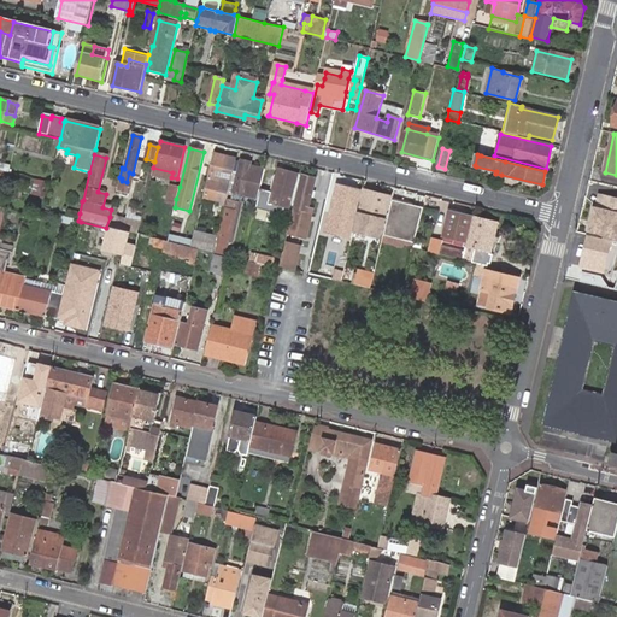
[(224,164),(212,162),(201,205),(213,207),(224,164)]
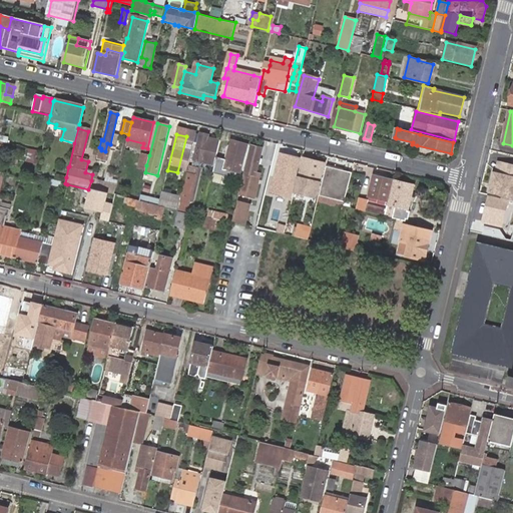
[(208,136),(199,134),(191,166),(195,167),(194,169),(189,167),(180,201),(188,203),(189,201),(192,202),(201,163),(214,166),(216,155),(220,141),(207,138),(208,136)]
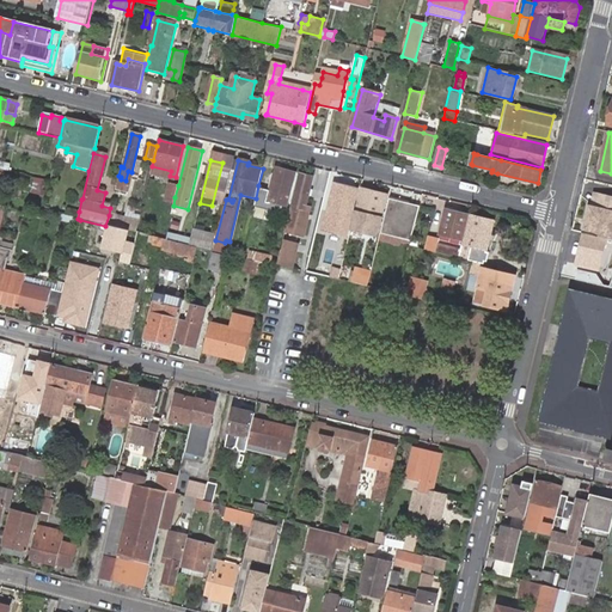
[(155,172),(170,176),(171,171),(152,166),(148,181),(153,181),(155,172)]
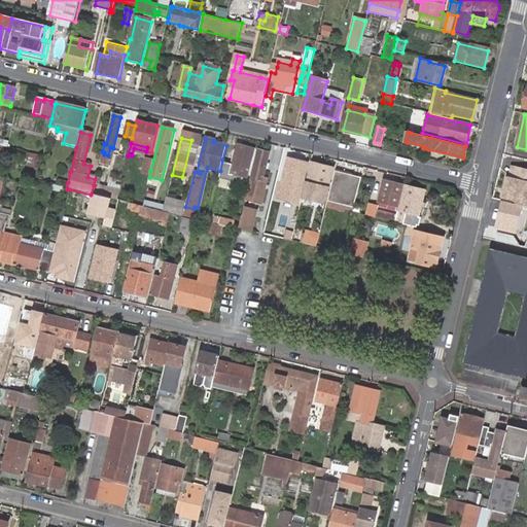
[(0,154),(10,157),(12,152),(0,149),(0,145),(0,154)]
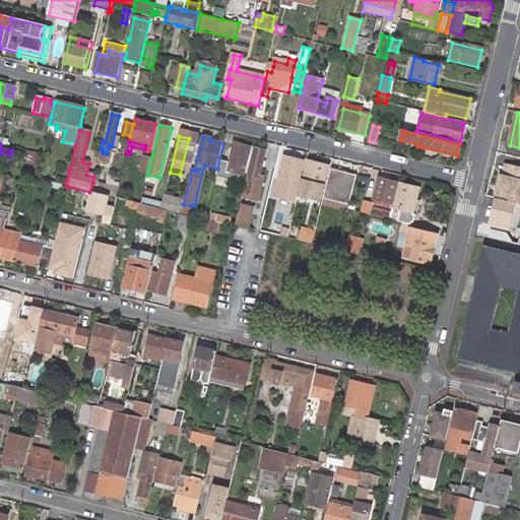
[(235,143),(228,172),(230,173),(228,180),(238,183),(242,184),(251,148),(235,143)]
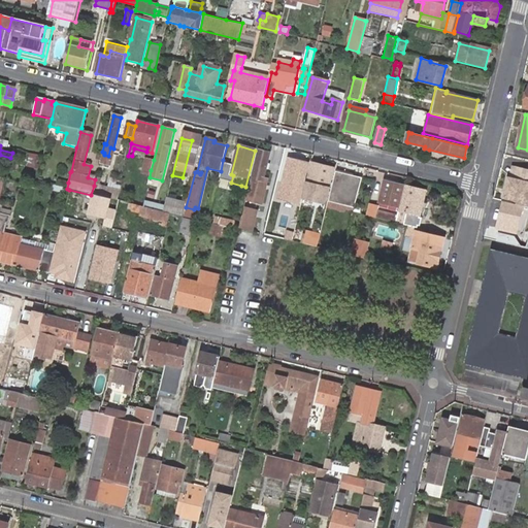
[(270,154),(259,151),(253,176),(249,194),(249,195),(246,201),(248,201),(262,205),(267,183),(263,182),(264,179),(270,154)]
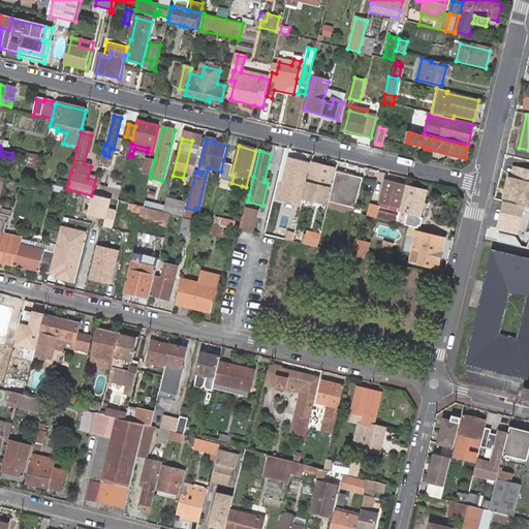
[(27,167),(38,170),(42,156),(30,154),(27,167)]
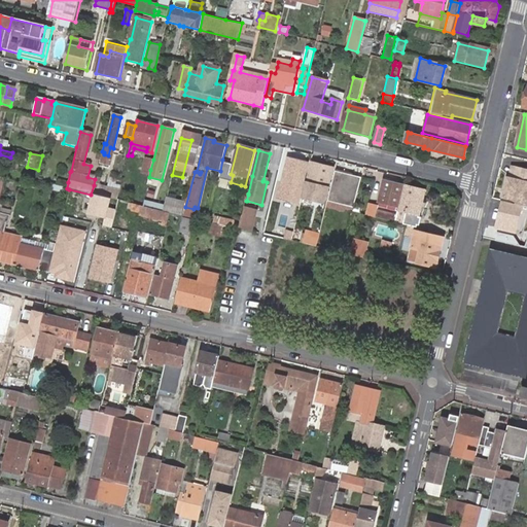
[(277,199),(297,204),(308,162),(287,156),(277,199)]
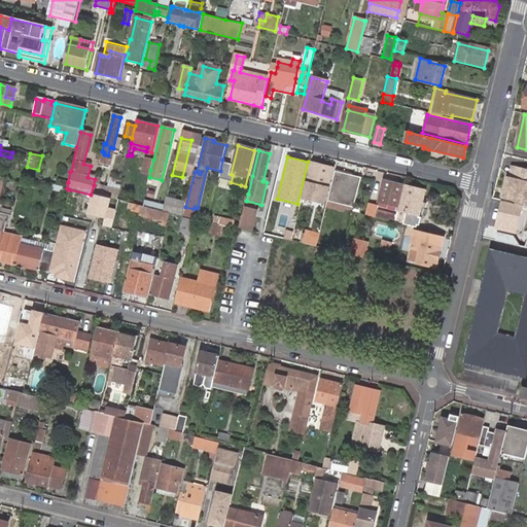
[(140,185),(146,186),(149,177),(150,170),(153,160),(146,159),(140,185)]
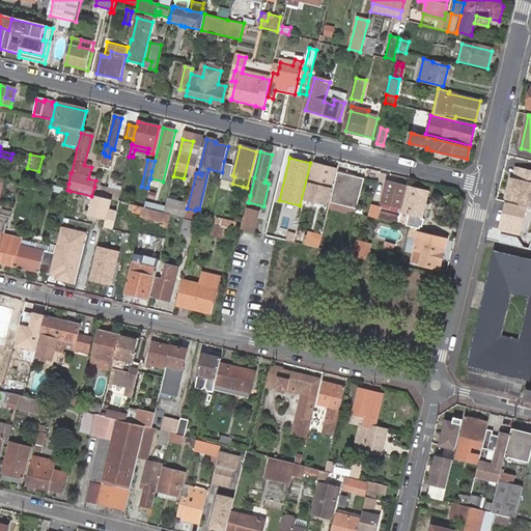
[(336,170),(314,165),(306,200),(328,205),(336,170)]
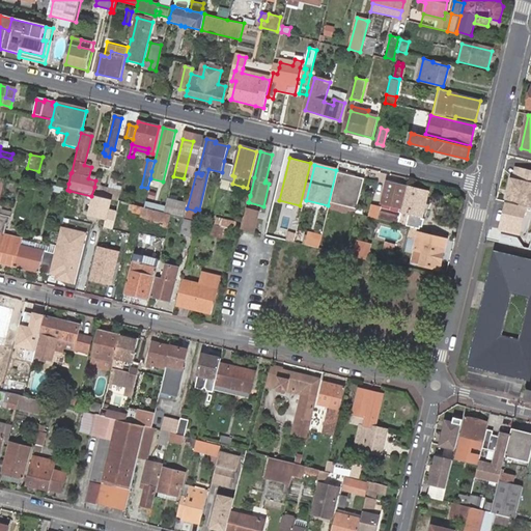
[(530,171),(520,169),(516,182),(513,180),(508,199),(526,203),(525,206),(526,206),(527,207),(530,207),(530,171)]
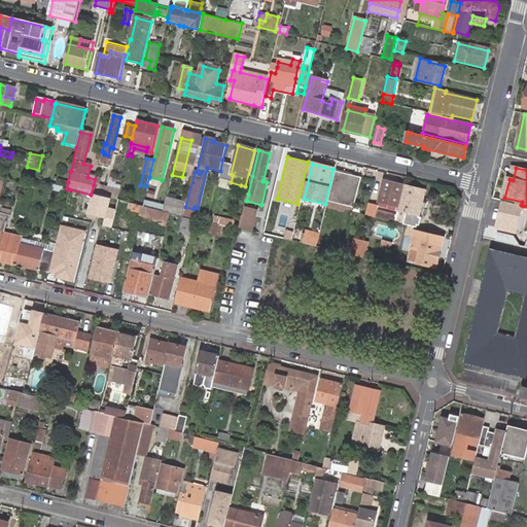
[(355,209),(362,179),(335,173),(327,203),(347,207),(355,209)]
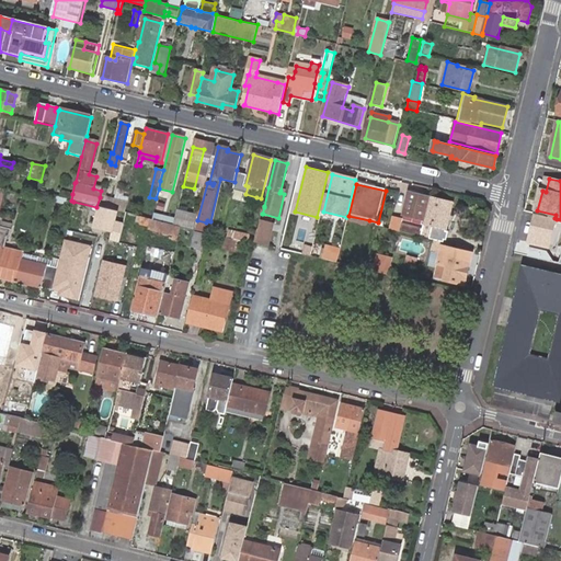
[(115,201),(127,204),(128,198),(125,197),(126,192),(118,190),(115,201)]
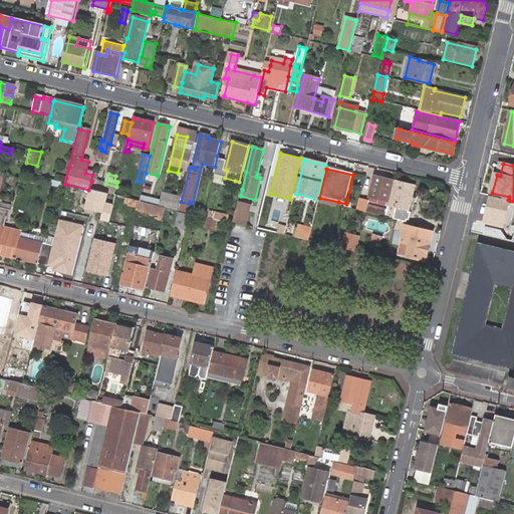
[(391,202),(396,182),(374,177),(369,197),(391,202)]
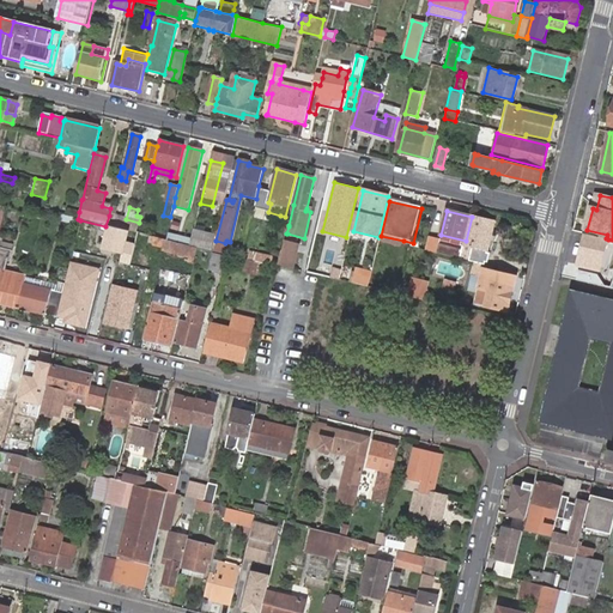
[(67,217),(60,216),(59,222),(79,226),(80,220),(78,219),(67,217)]
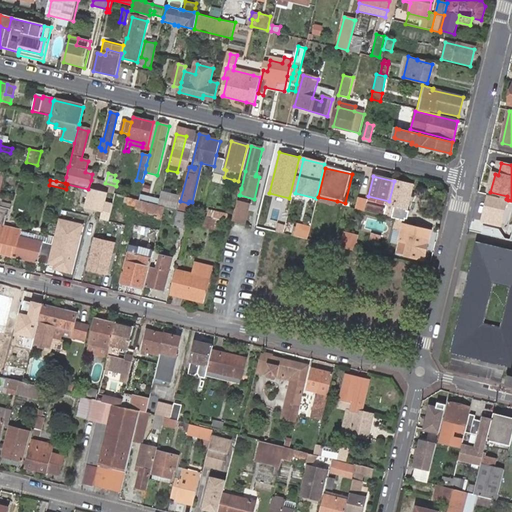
[(108,194),(113,195),(116,186),(105,183),(91,180),(88,189),(90,190),(108,194)]
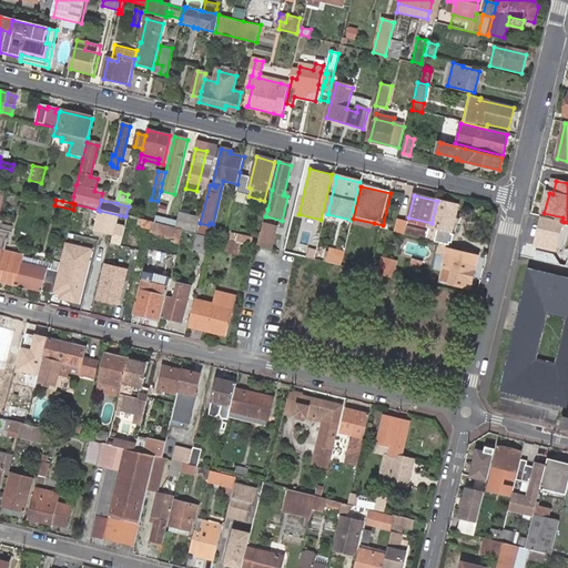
[(458,206),(437,201),(432,224),(430,227),(438,230),(436,242),(448,245),(458,206)]
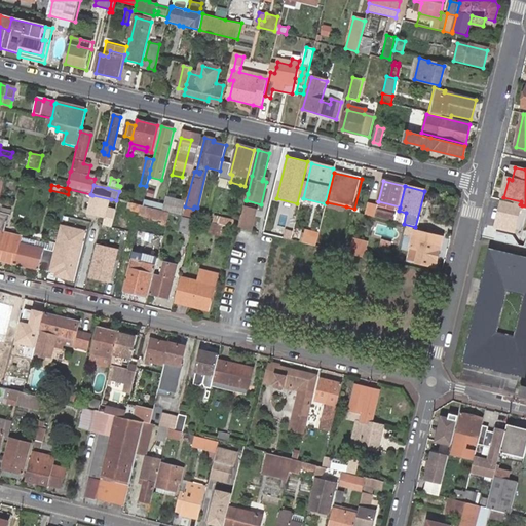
[(111,199),(92,195),(87,214),(105,218),(103,225),(112,227),(117,209),(109,207),(111,199)]
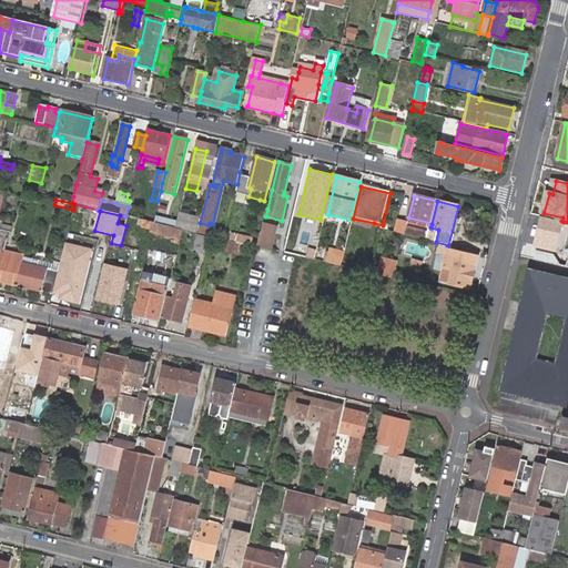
[(175,229),(182,231),(196,234),(200,220),(184,216),(179,215),(178,223),(175,229)]
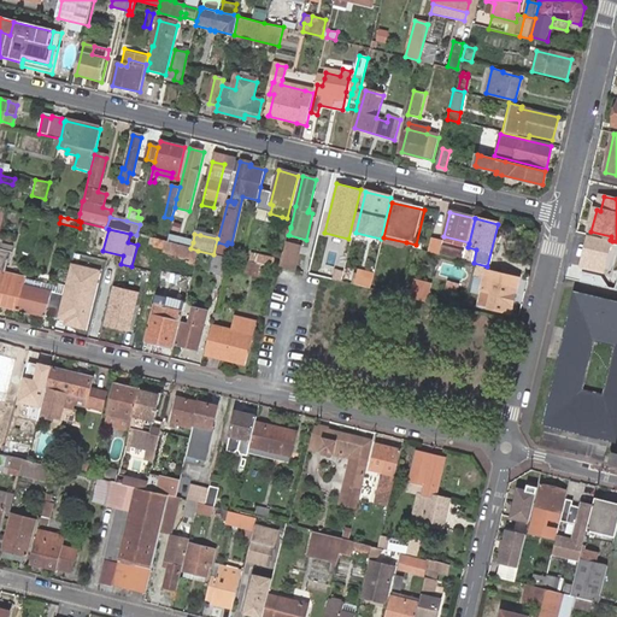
[(383,238),(382,244),(404,248),(406,242),(383,238)]
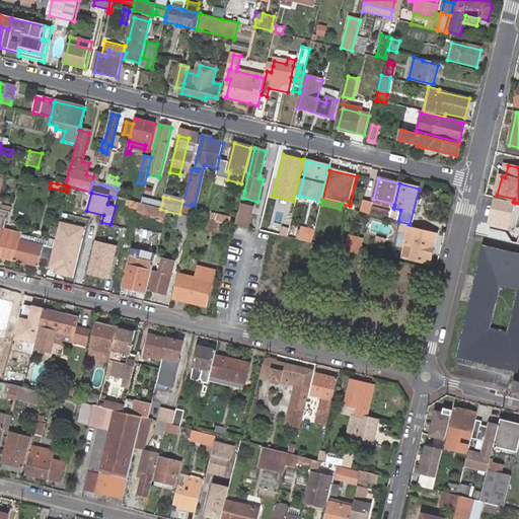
[(518,203),(515,203),(514,202),(514,204),(496,200),(492,218),(495,219),(494,226),(508,230),(509,227),(517,229),(518,219),(518,203)]
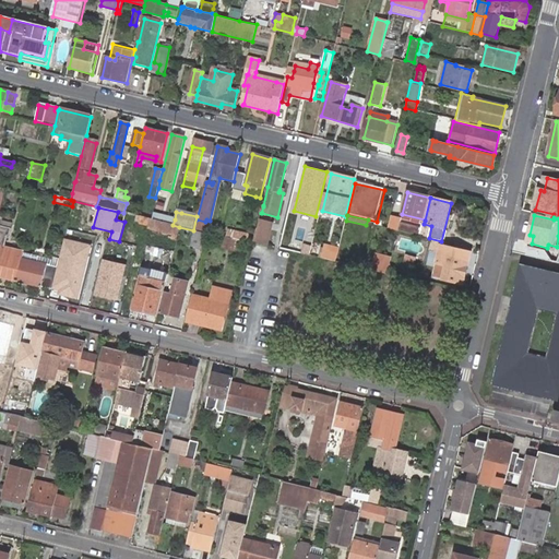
[(390,229),(413,235),(415,228),(411,227),(411,225),(401,223),(402,218),(393,216),(390,229)]
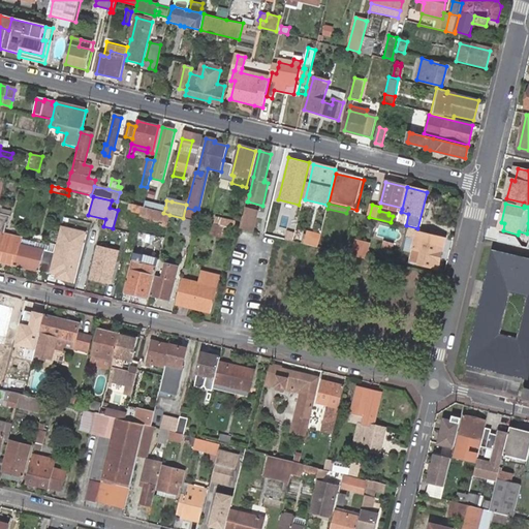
[(143,208),(131,206),(130,212),(143,215),(167,221),(169,215),(163,213),(160,213),(153,211),(143,208)]
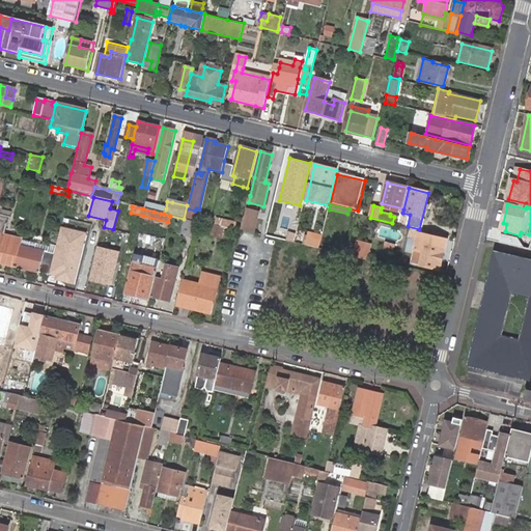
[(0,210),(0,215),(11,218),(14,214),(0,210)]
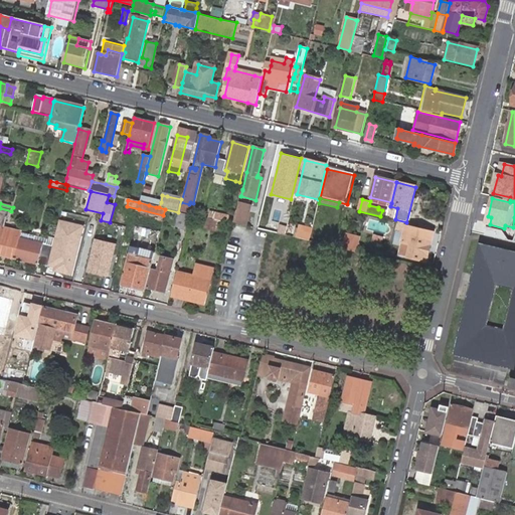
[(238,204),(233,223),(244,226),(245,223),(239,221),(241,213),(247,214),(249,206),(238,204)]
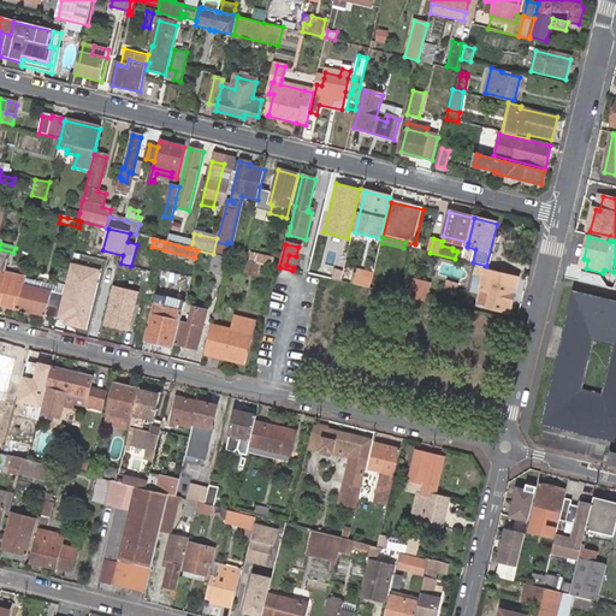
[(475,249),(467,247),(463,261),(473,262),(475,249)]
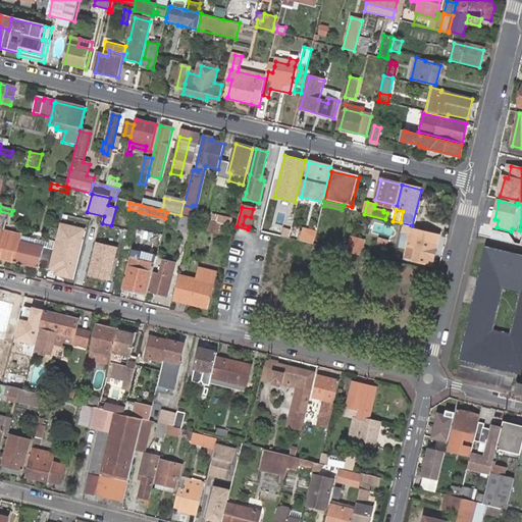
[(0,259),(14,263),(19,241),(21,236),(6,230),(8,220),(10,221),(11,214),(0,211),(0,259)]
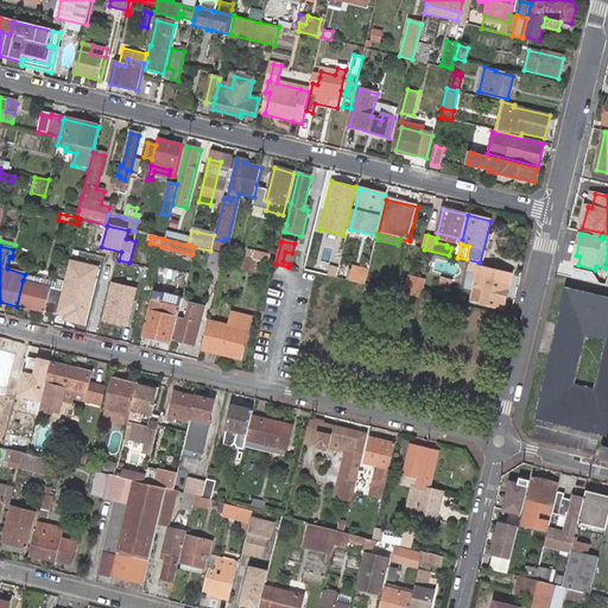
[(266,264),(271,265),(273,258),(249,252),(247,259),(266,264)]
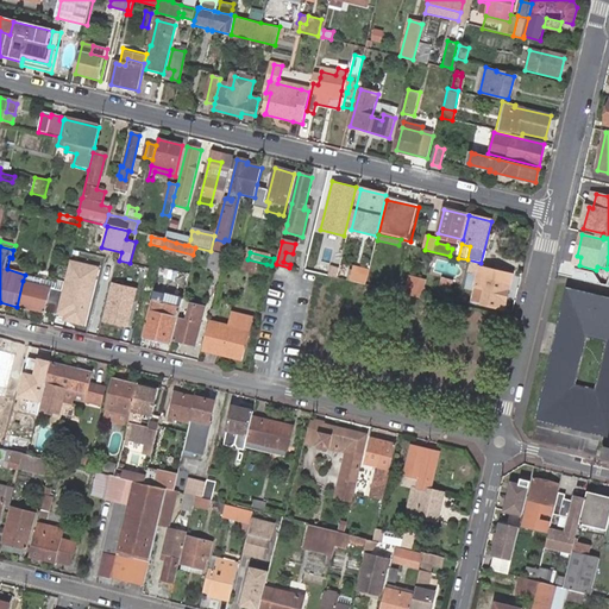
[(220,272),(224,257),(211,253),(207,269),(220,272)]
